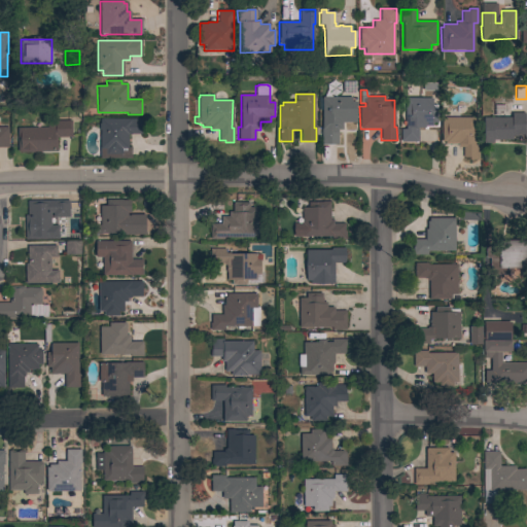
[(351,97),(351,102),(355,102),(355,123),(342,123),(342,130),(338,130),(338,141),(322,141),(321,135),(320,135),(320,131),(322,131),(321,98),(351,97)]
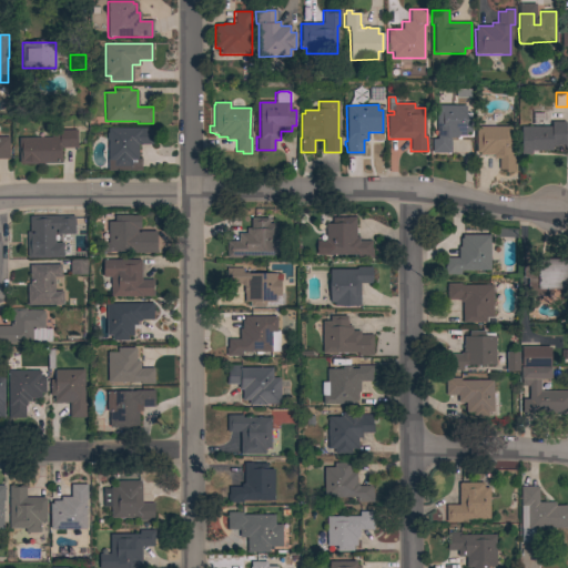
[(436,107),(465,107),(465,113),(470,113),(470,132),(466,132),(466,137),(458,137),(458,139),(449,139),(449,140),(450,140),(450,153),(432,153),(432,140),(436,140),(436,107)]
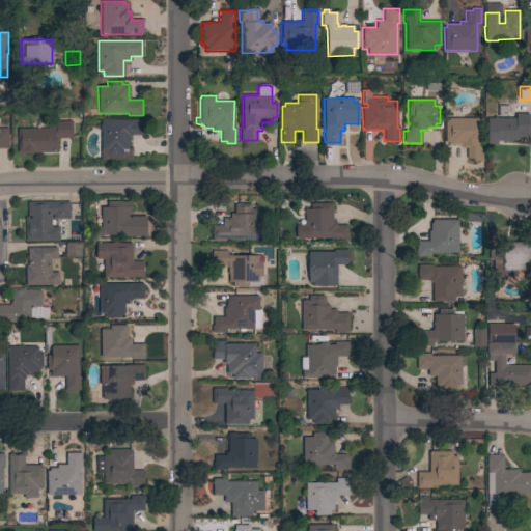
[(506,118),(506,114),(528,114),(528,136),(515,136),(515,141),(497,141),(497,144),(486,144),(486,118),(506,118)]
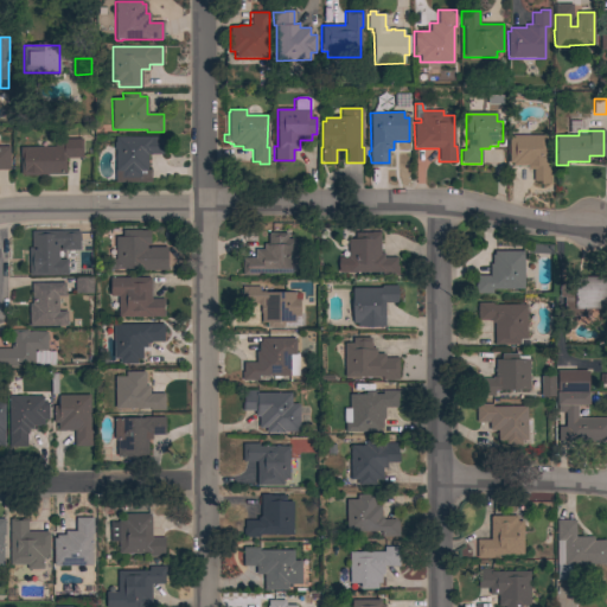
[(547,135),(547,167),(550,167),(550,184),(545,184),(545,181),(534,181),(534,170),(526,170),(526,166),(512,166),(512,163),(509,163),(509,136),(547,135)]
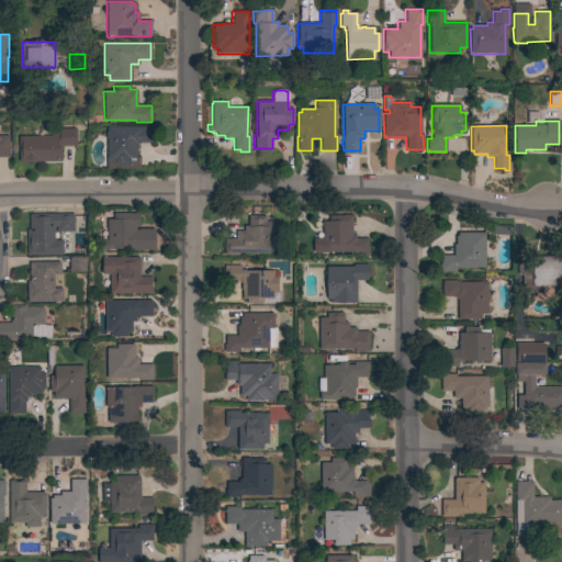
[(107,169),(107,138),(105,138),(105,132),(107,132),(107,127),(150,126),(150,143),(136,143),(136,157),(139,157),(139,169),(107,169)]
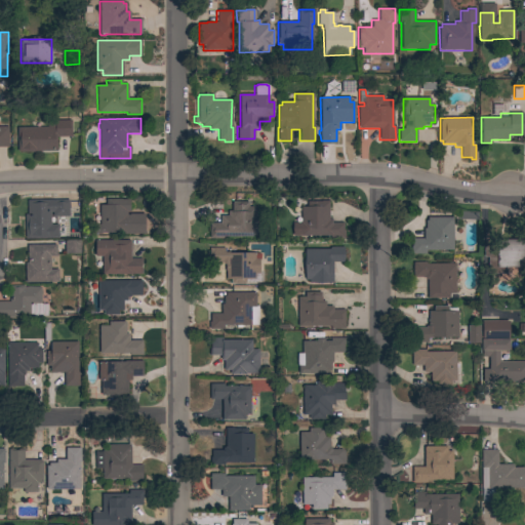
[(47,127),(47,124),(52,124),(52,120),(71,120),(71,136),(56,136),(56,151),(34,151),(34,152),(21,153),(21,152),(17,152),(17,128),(47,127)]
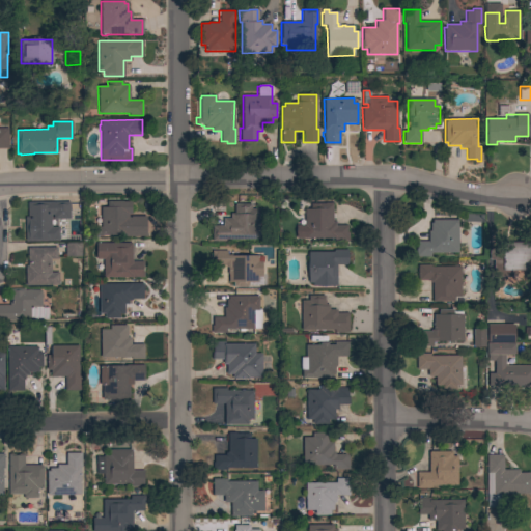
[(0,148),(0,129),(7,129),(8,148),(0,148)]
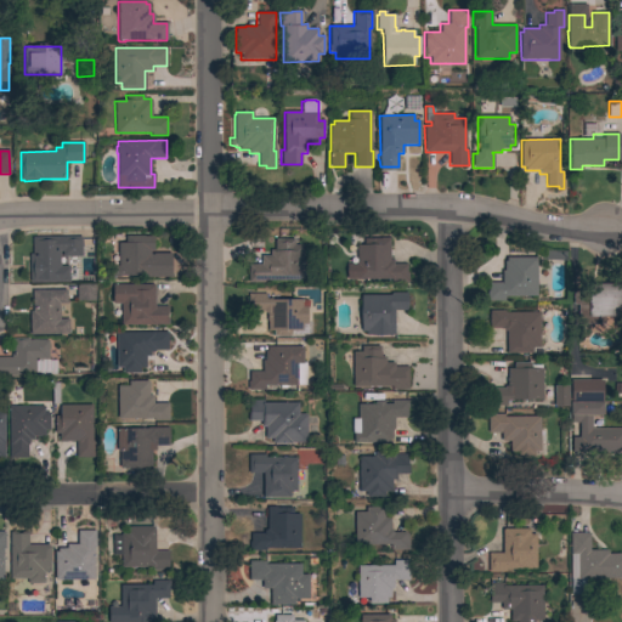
[(171,253),(171,277),(147,277),(147,276),(120,276),(120,277),(111,277),(111,266),(118,266),(118,259),(109,260),(109,243),(125,243),(125,237),(153,236),(153,250),(150,250),(150,254),(152,254),(171,253)]
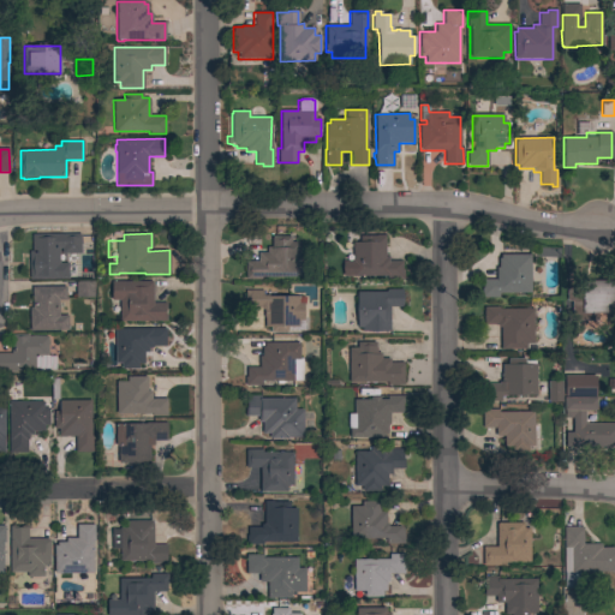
[(81,234),(81,254),(61,254),(61,249),(59,249),(59,264),(69,264),(69,279),(29,279),(29,252),(31,252),(31,234),(81,234)]
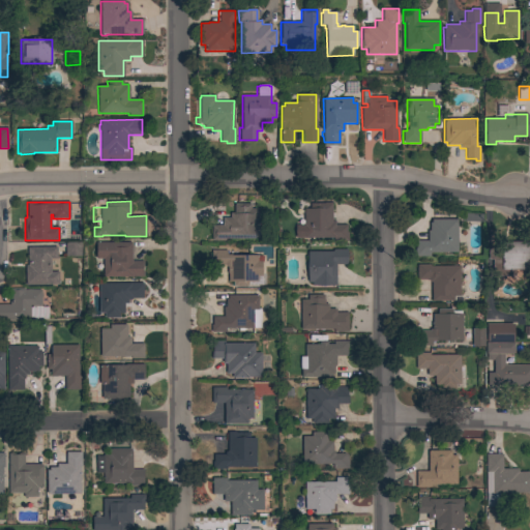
[(295,238),(295,225),(303,225),(303,209),(306,209),(306,203),(331,203),(331,223),(334,223),(334,225),(347,225),(347,240),(333,240),(333,238),(295,238)]
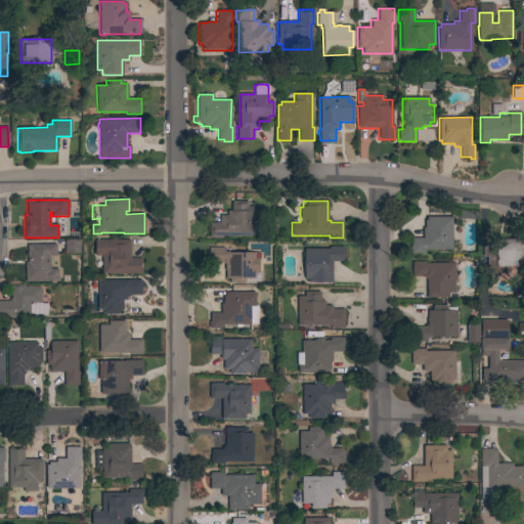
[(227,215),(227,207),(231,207),(231,202),(248,202),(248,207),(253,207),(253,213),(255,213),(255,236),(222,236),(222,238),(209,238),(209,222),(220,222),(220,215),(227,215)]
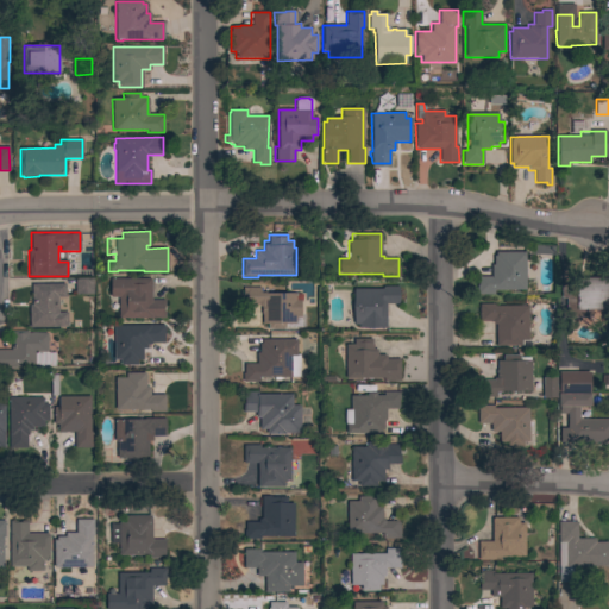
[(553,246),(553,255),(532,255),(533,245),(553,246)]
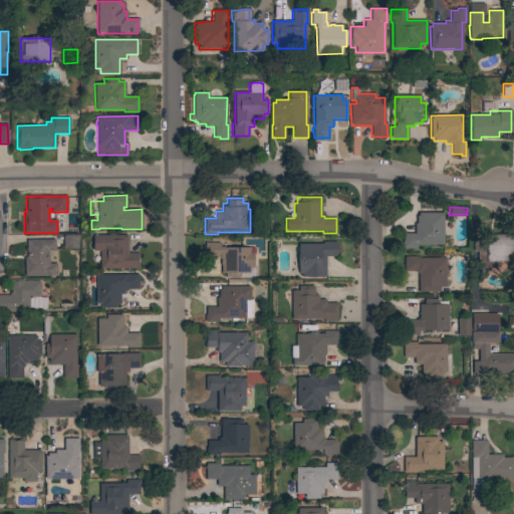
[(443,236),(452,235),(453,244),(417,245),(417,248),(403,249),(402,240),(404,240),(404,233),(414,233),(414,223),(416,223),(416,216),(418,216),(418,213),(443,213),(443,236)]
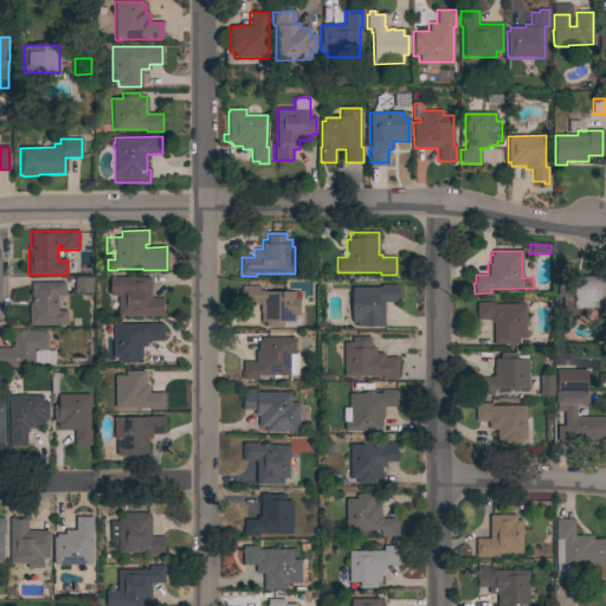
[(559,283),(573,283),(573,276),(605,276),(605,309),(588,309),(588,316),(563,316),(563,296),(559,296),(559,283)]
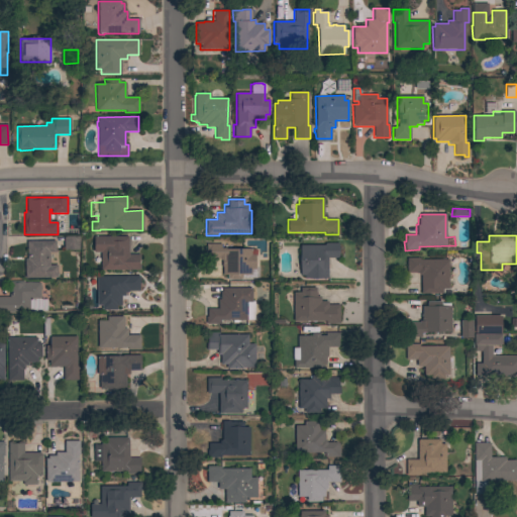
[(79,236),(79,249),(64,249),(64,236),(79,236)]
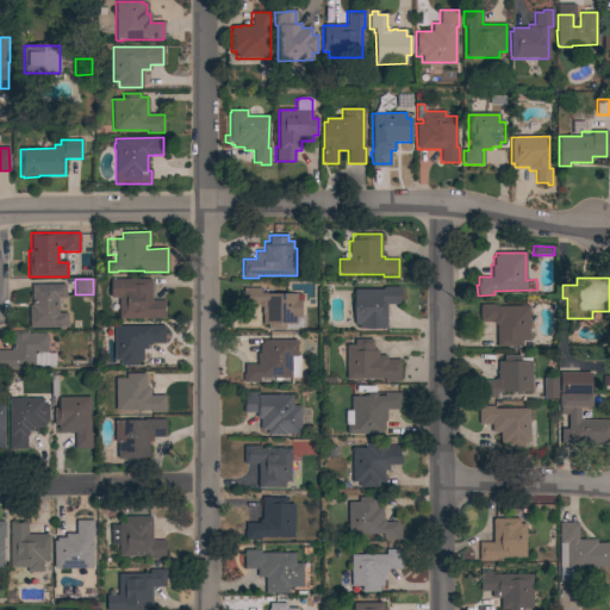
[(151,279),(151,300),(165,300),(165,307),(163,307),(163,311),(165,311),(165,318),(118,318),(118,298),(110,298),(110,279),(151,279)]
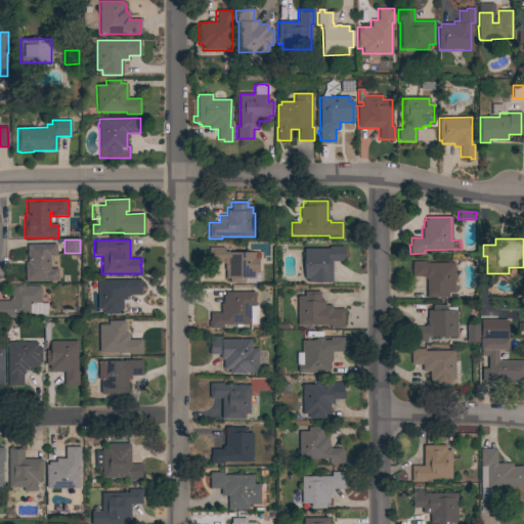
[(55,245),(55,256),(50,256),(50,268),(57,268),(58,281),(25,281),(25,262),(27,262),(27,245),(55,245)]
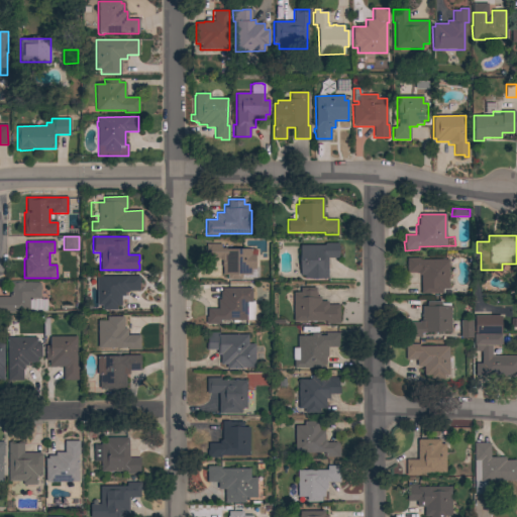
[(327,279),(304,279),(304,276),(300,276),(300,245),(325,245),(325,243),(338,243),(338,259),(327,259),(327,279)]
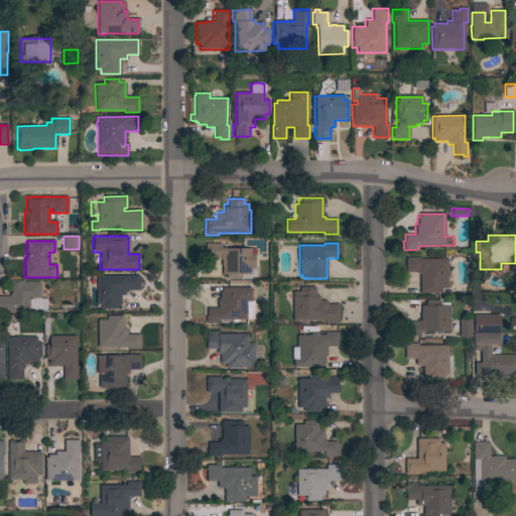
[(250,254),(255,254),(255,268),(250,268),(251,274),(241,274),(241,279),(227,279),(227,274),(222,274),(222,266),(221,266),(221,259),(219,259),(219,258),(209,258),(209,251),(206,251),(206,244),(221,244),(221,248),(226,248),(250,248),(250,254)]
